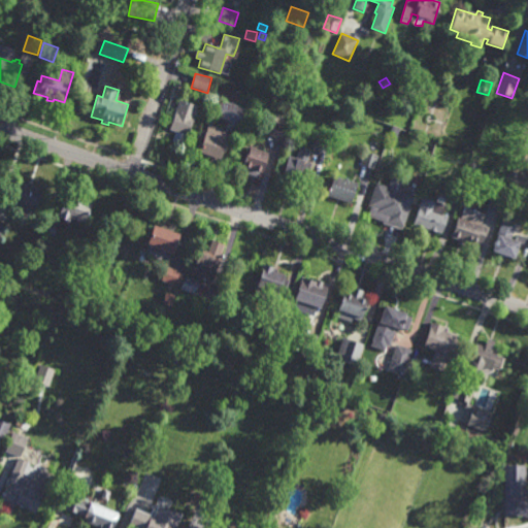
[(323,100),(315,96),(318,91),(326,94),(323,100)]
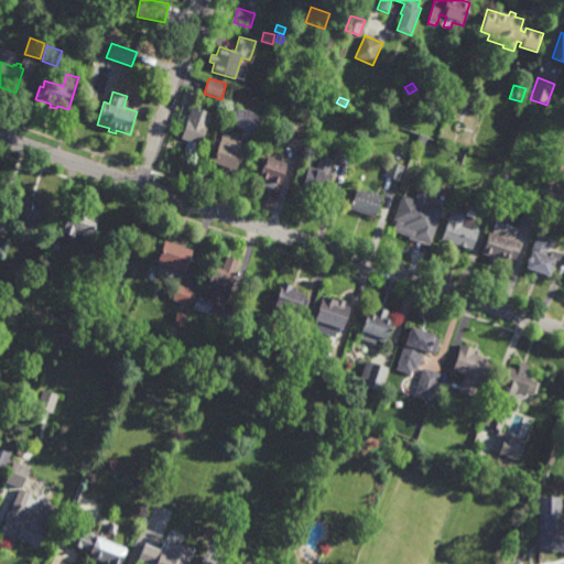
[(202,147),(181,139),(192,107),(213,115),(202,147)]
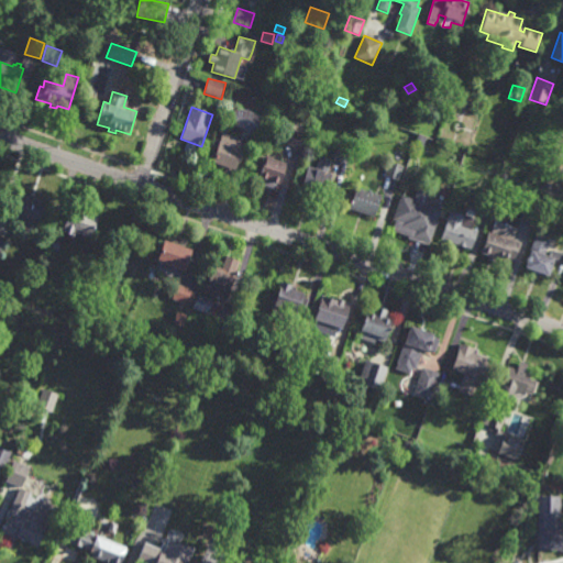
[(256,133),(245,129),(244,132),(241,130),(242,129),(230,124),(235,108),(262,117),(256,133)]
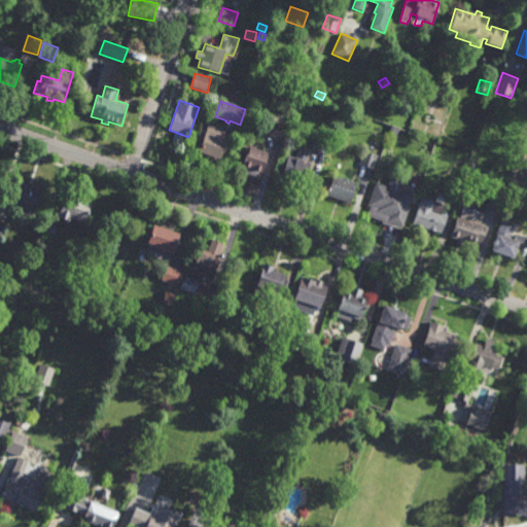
[(224,140),(226,141),(220,161),(199,153),(200,151),(195,149),(200,136),(205,137),(209,125),(229,131),(224,140)]
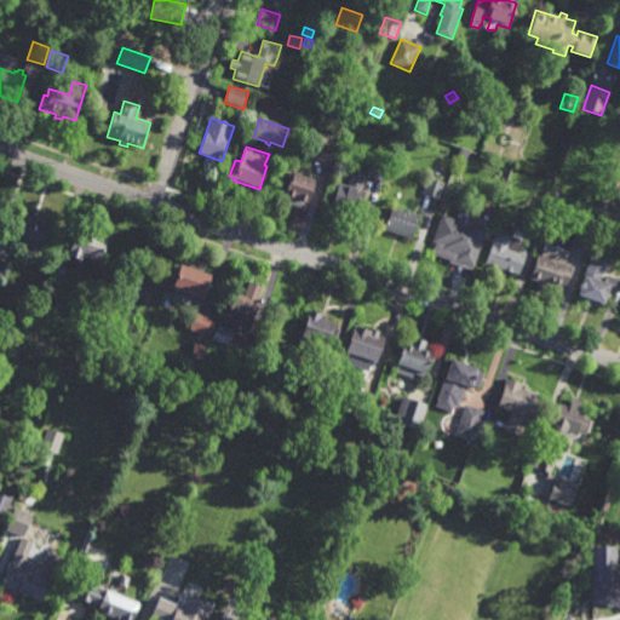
[(385,183),(366,176),(372,159),(391,166),(385,183)]
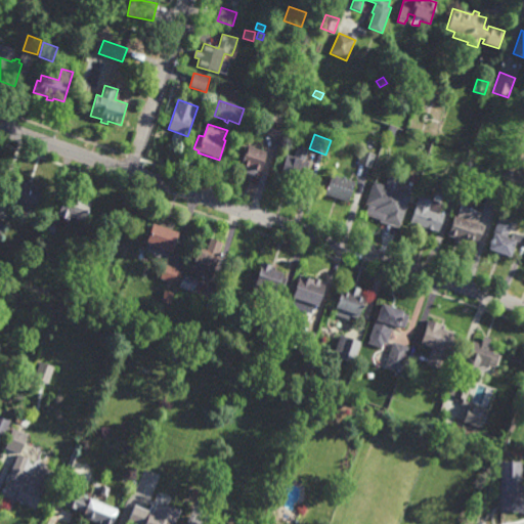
[(267,154),(261,173),(259,172),(257,178),(242,172),(244,167),(241,166),(242,163),(235,161),(239,149),(245,151),(247,145),(267,154)]
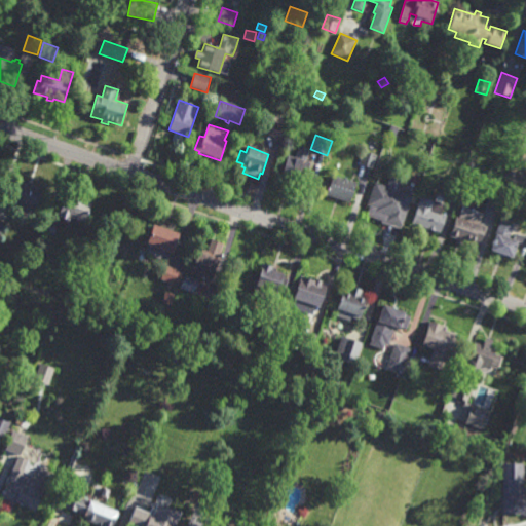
[(373,170),(359,165),(362,151),(376,155),(373,170)]
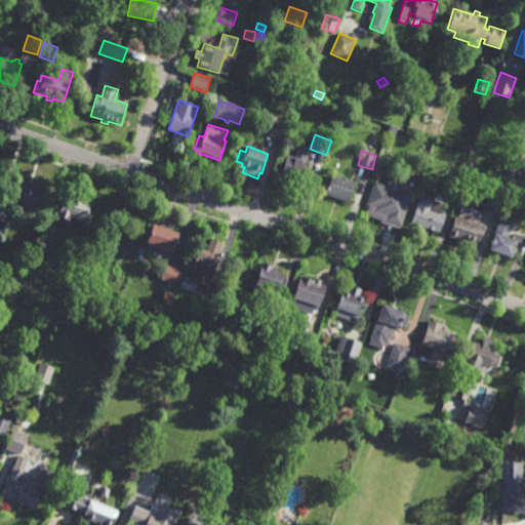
[(305,184),(299,182),(297,186),(279,179),(287,156),(311,163),(305,184)]
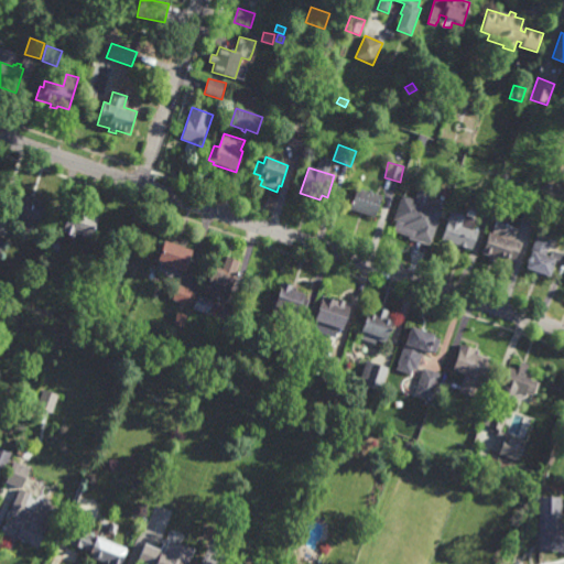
[(382,197),(376,218),(349,209),(351,204),(345,202),(348,195),(354,196),(356,188),(382,197)]
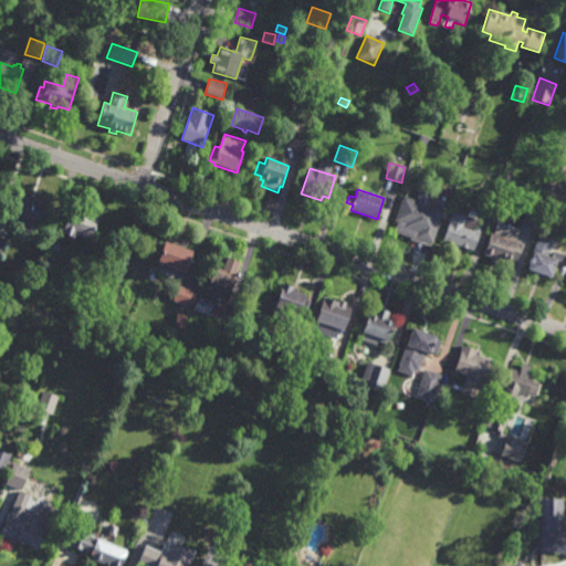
[(428,205),(443,210),(431,247),(415,241),(416,240),(394,232),(397,222),(395,221),(402,197),(416,201),(419,191),(431,196),(428,205)]
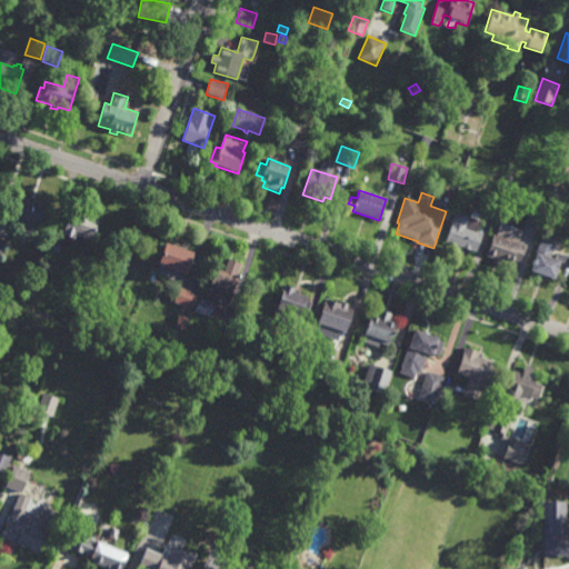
[(497,213),(481,208),(486,192),(501,198),(497,213)]
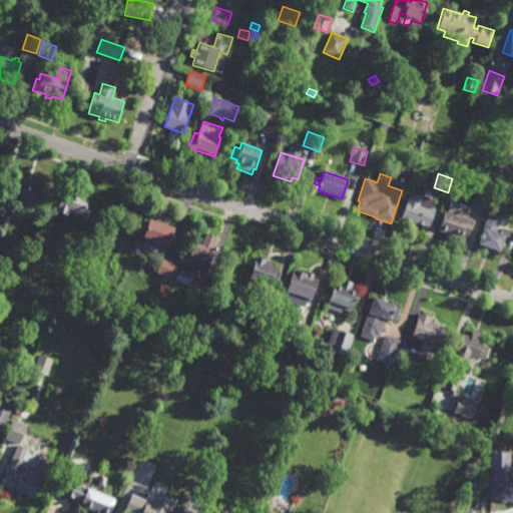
[(43,205),(14,195),(21,176),(44,184),(40,197),(45,199),(43,205)]
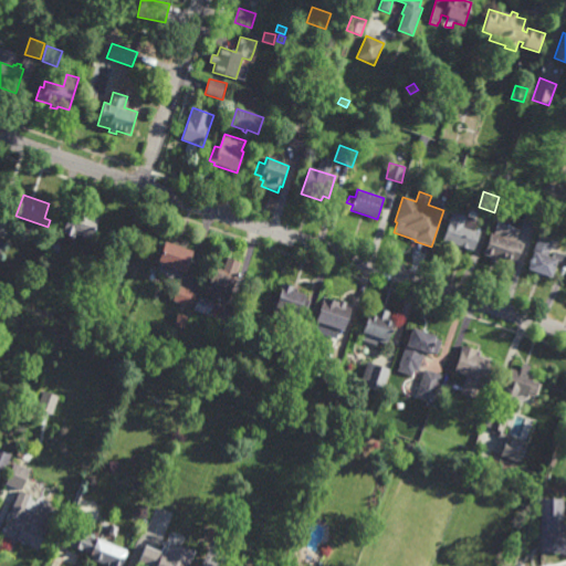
[(538,229),(522,222),(530,202),(545,208),(538,229)]
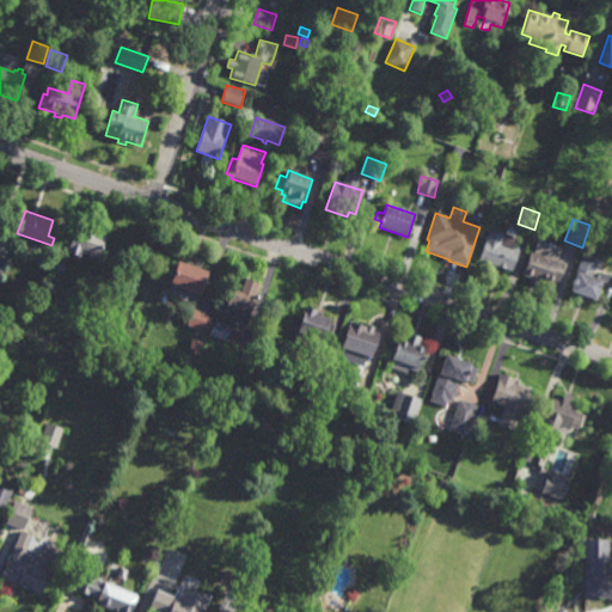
[(512,271),(478,261),(489,228),(516,238),(513,248),(519,250),(512,271)]
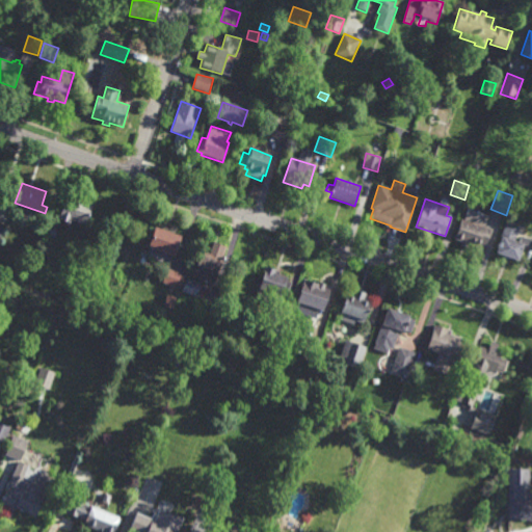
[(84,231),(61,222),(69,201),(91,208),(84,231)]
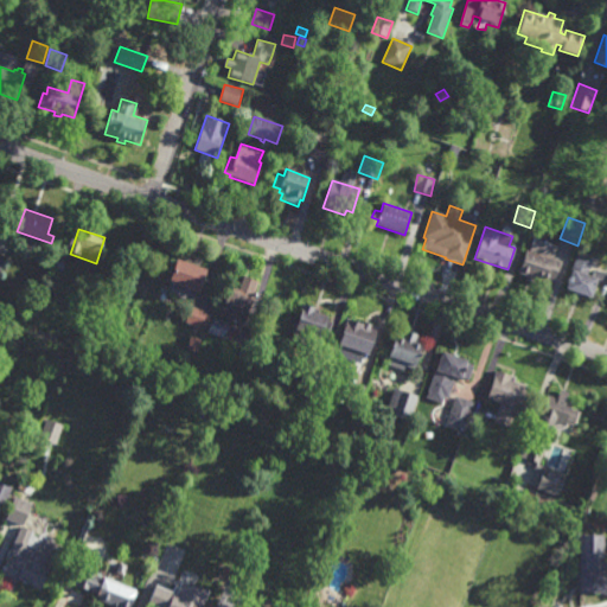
[(554,259),(561,262),(554,283),(544,280),(544,282),(535,280),(534,283),(525,280),(526,276),(518,273),(526,249),(530,250),(534,238),(557,247),(554,259)]
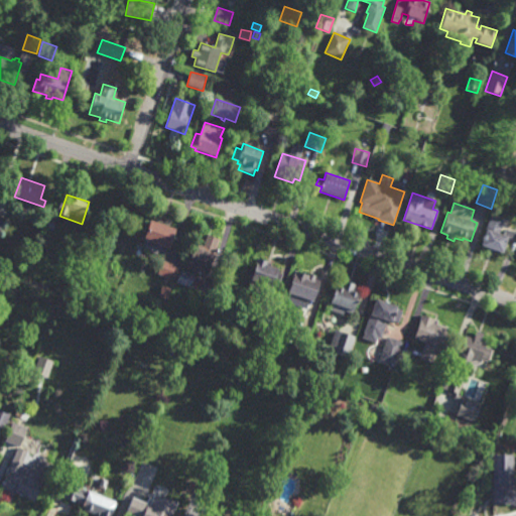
[(55,219),(45,215),(41,227),(51,231),(55,219)]
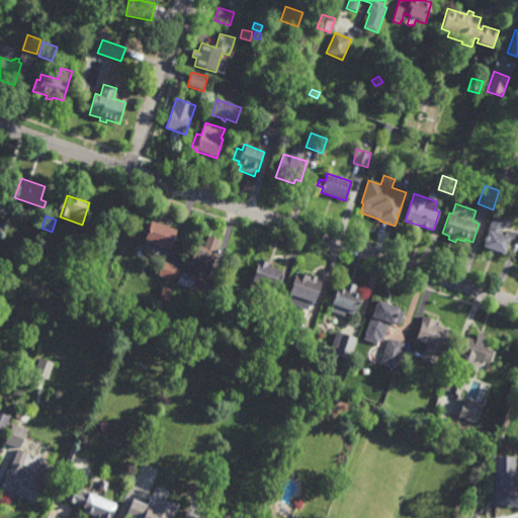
[(505,236),(508,227),(517,231),(515,240),(510,239),(505,255),(497,253),(490,251),(490,250),(483,248),(489,232),(488,232),(493,216),(506,220),(501,235),(505,236)]
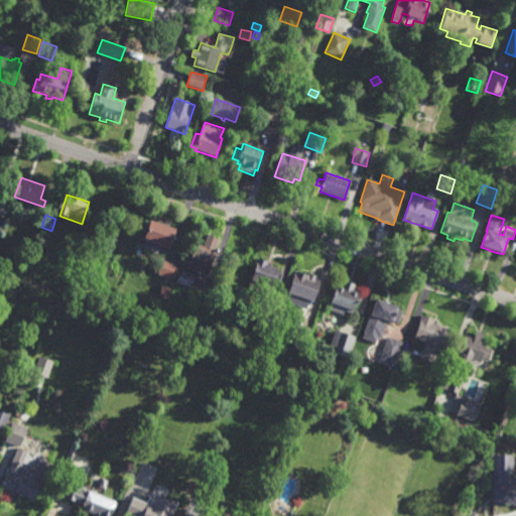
[(174,225),(172,230),(176,232),(169,252),(167,251),(165,257),(157,255),(156,256),(149,254),(149,252),(142,250),(145,242),(144,242),(150,223),(152,223),(154,218),(174,225)]
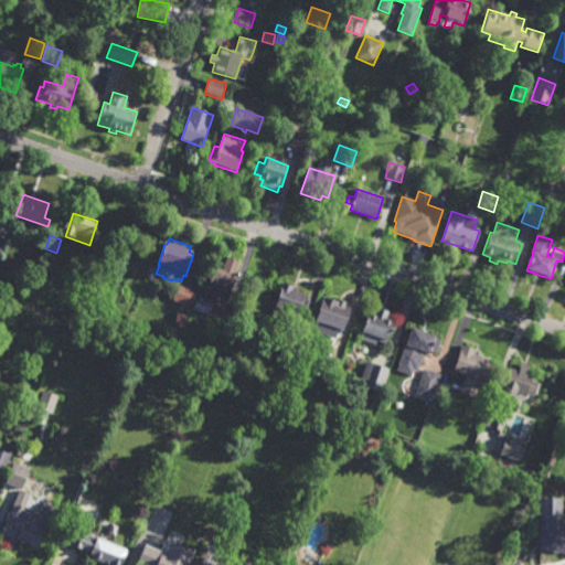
[(235,280),(238,281),(228,305),(204,296),(214,270),(217,272),(223,257),(241,265),(235,280)]
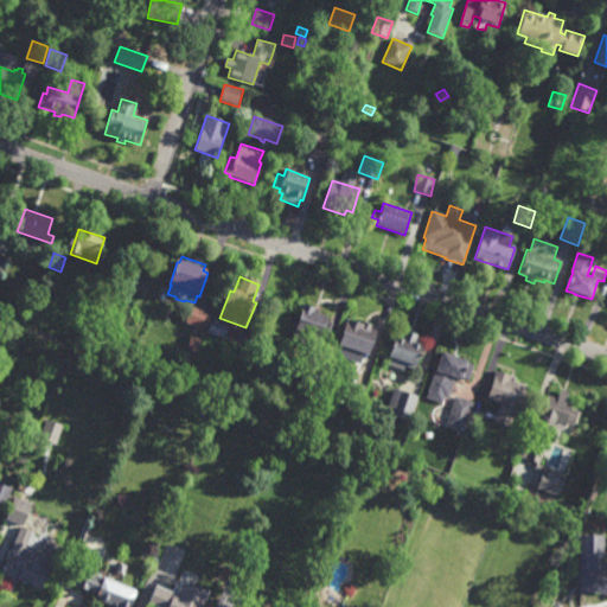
[(330,334),(324,332),(317,351),(292,343),(305,306),(320,311),(319,314),(328,318),(326,323),(333,324),(330,334)]
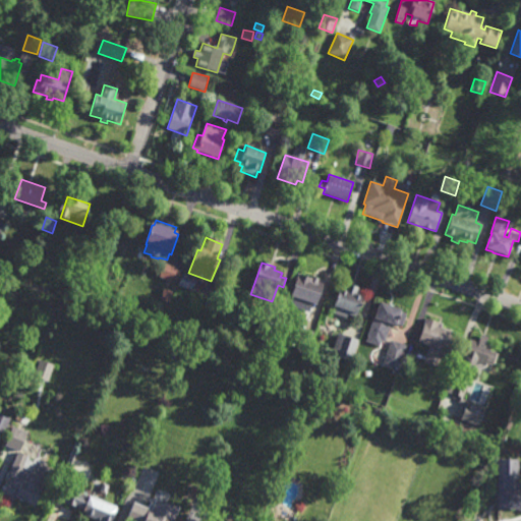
[(174,283),(159,278),(164,266),(179,271),(174,283)]
